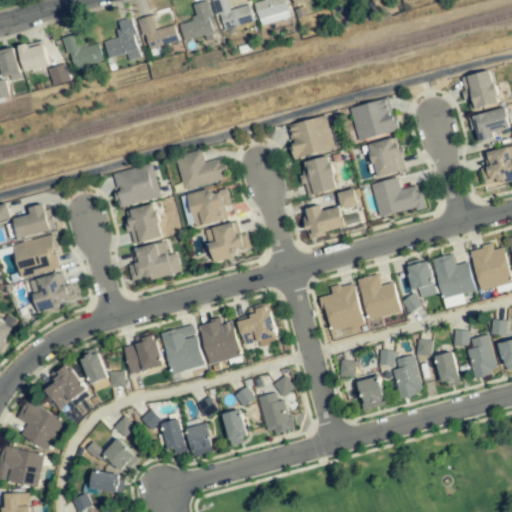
[(252,21),(248,5),(229,10),(226,0),(213,0),(221,29),(252,21)]
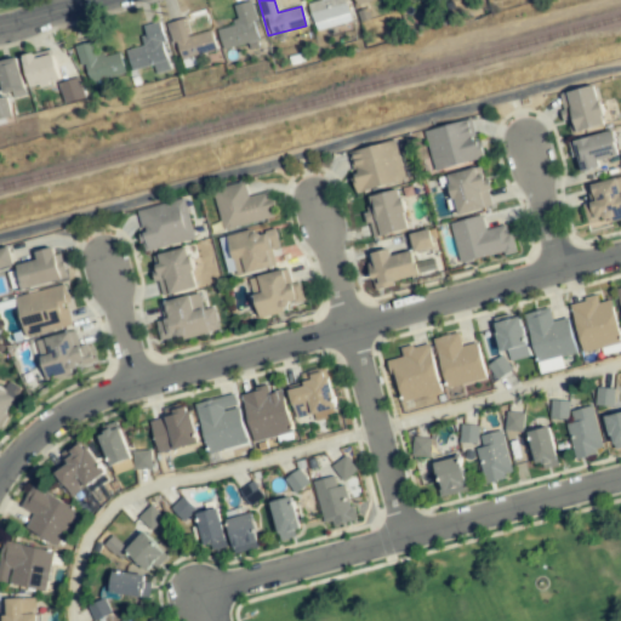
[(351,21),(345,0),(313,0),(307,3),(314,30),(351,21)]
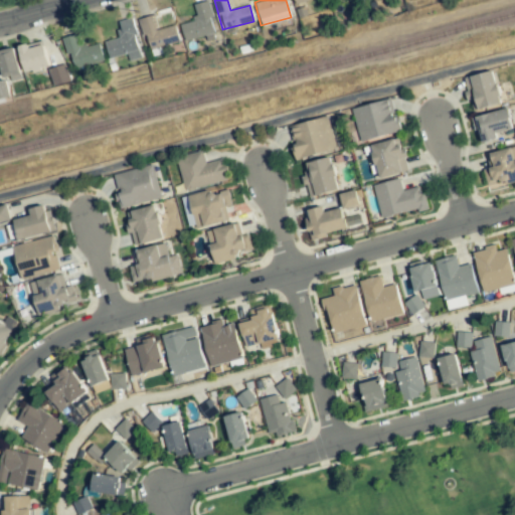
[(194,4),(197,19),(180,23),(184,41),(215,33),(206,1),(194,4)]
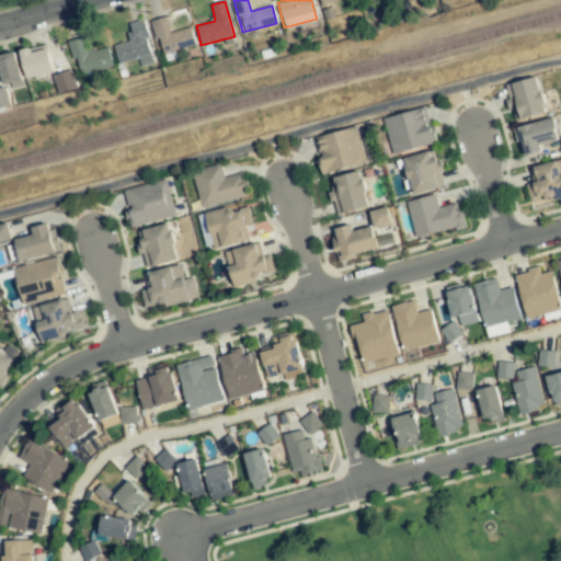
[(190,27),(169,33),(165,18),(152,21),(160,54),(194,45),(190,27)]
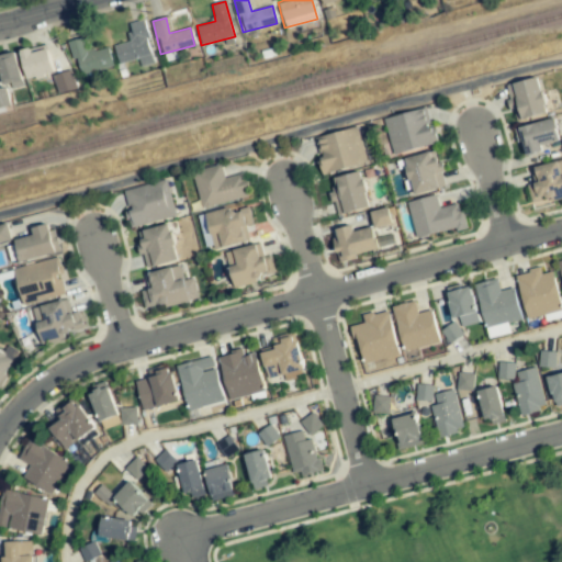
[(149,64),(145,21),(128,23),(131,43),(115,45),(116,63),(139,60),(139,65),(149,64)]
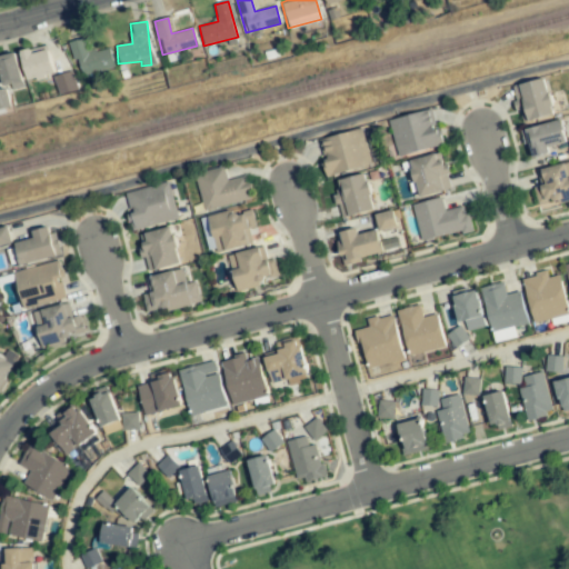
[(113,66),(108,48),(87,53),(83,39),(70,42),(79,76),(113,66)]
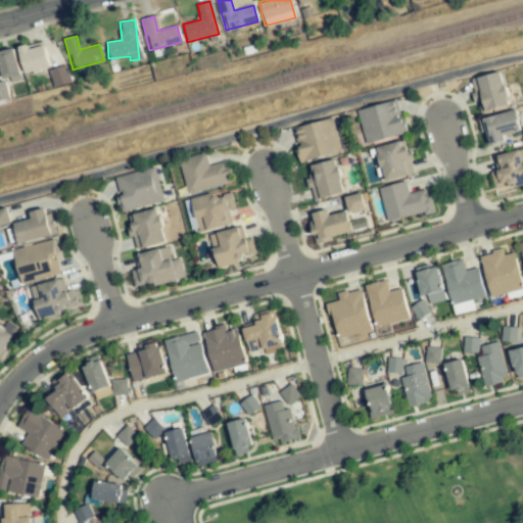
[(25,74),(49,66),(43,42),(18,49),(25,74)]
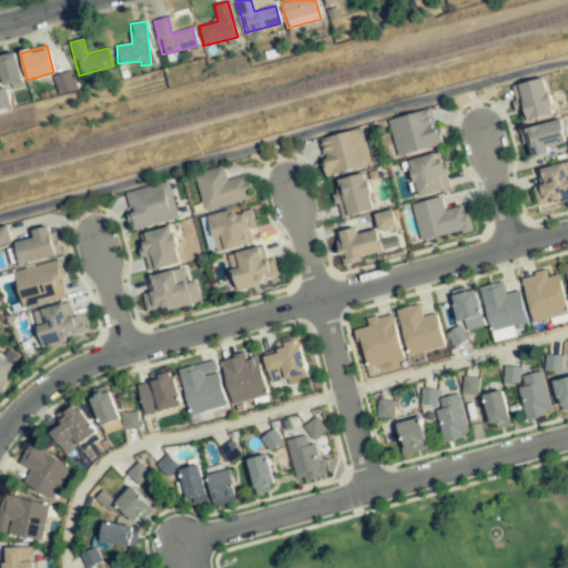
[(0,79),(1,80),(3,88),(22,82),(14,54),(0,58),(0,79)]
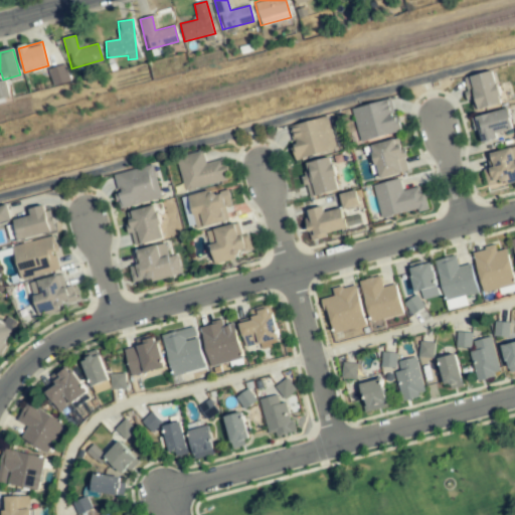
[(53,84),(68,78),(63,64),(48,69),(53,84)]
